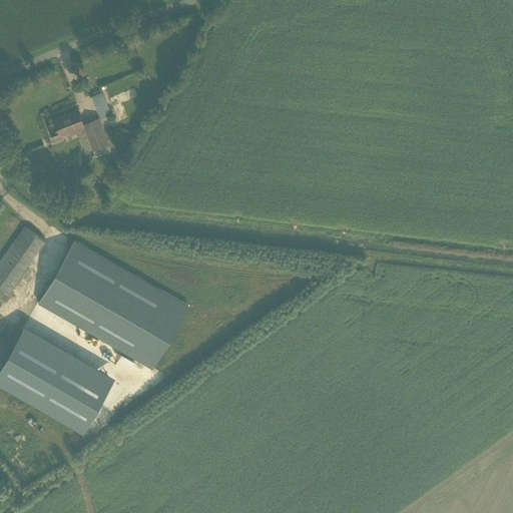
[(110,113),(101,91),(90,95),(98,118),(110,113)]
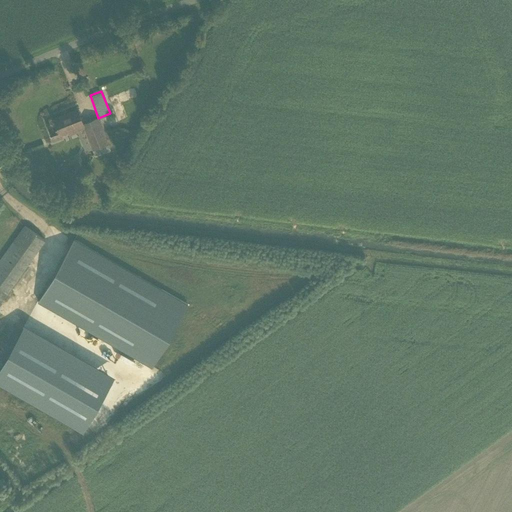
[(59,129),(51,132),(54,141),(64,137),(63,135),(76,129),(77,132),(83,130),(92,150),(93,150),(109,143),(110,143),(100,118),(98,118),(84,124),(78,110),(55,119),(59,129)]
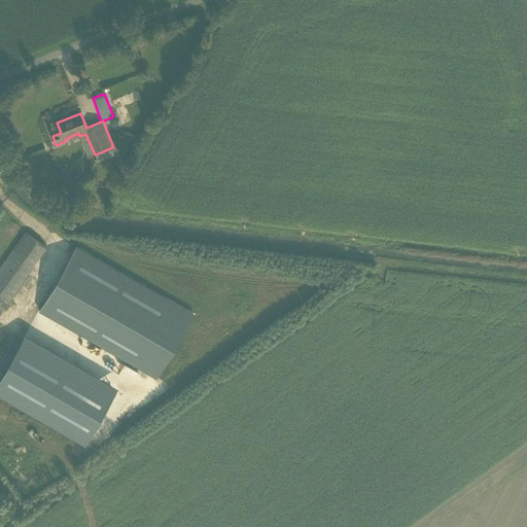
[(0,267),(0,310),(7,301),(44,247),(25,233),(19,242),(0,267)]
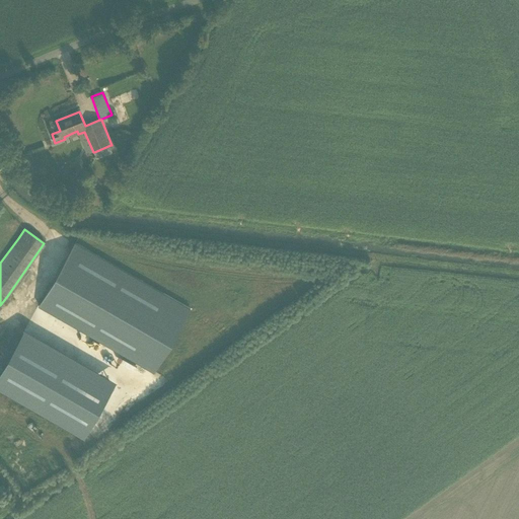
[(76,242),(40,307),(48,312),(154,373),(192,308),(76,242)]
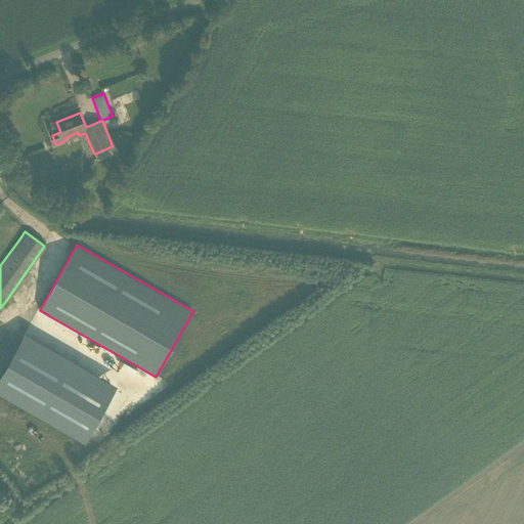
[(179,349),(189,338),(185,334),(175,345),(179,349)]
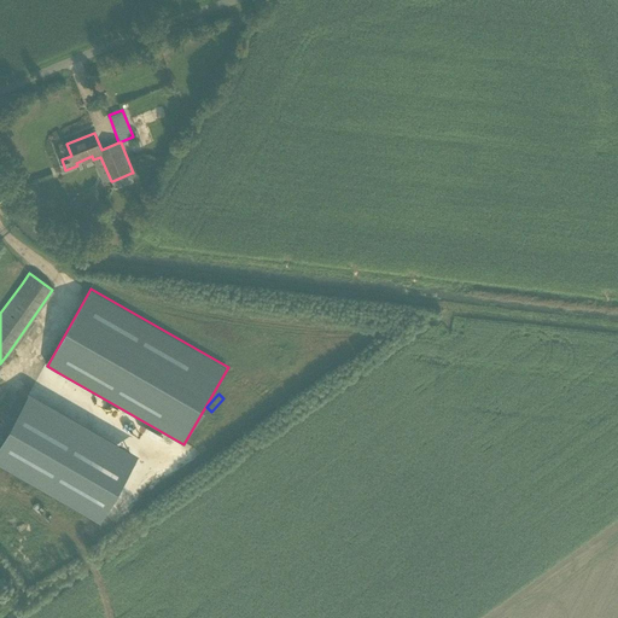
[(0,443),(0,455),(31,473),(46,449),(9,427),(0,443)]
